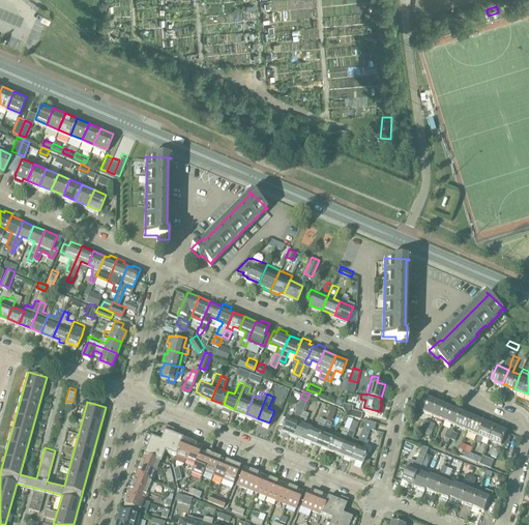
[(434,412),(439,399),(428,394),(421,407),(434,412)]
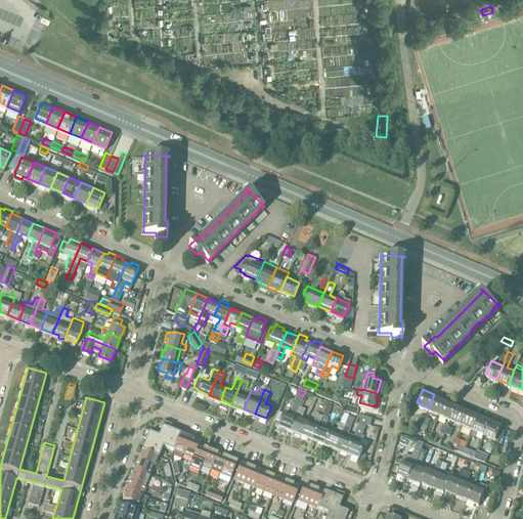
[(278,423),(290,427),(298,407),(300,403),(303,396),(297,393),(291,408),(290,413),(279,408),(276,416),(280,417),(278,423)]
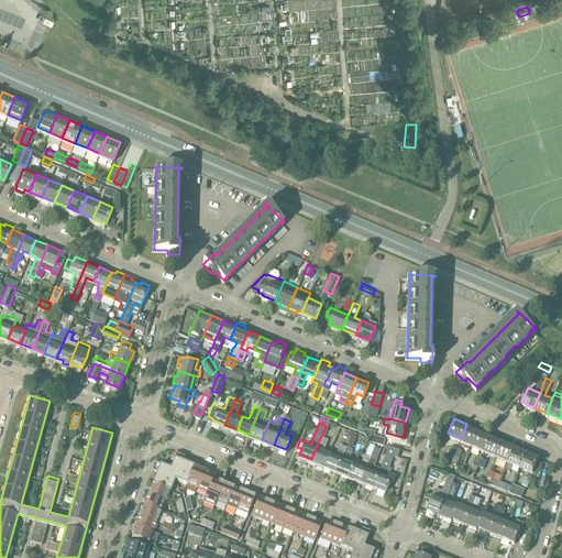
[(473,444),(478,429),(466,424),(461,438),(473,444)]
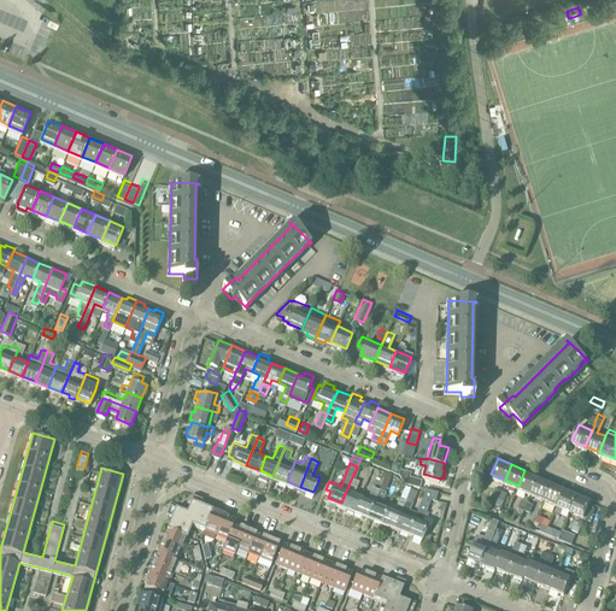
[(412,468),(400,465),(399,469),(405,480),(421,483),(423,476),(411,473),(412,468)]
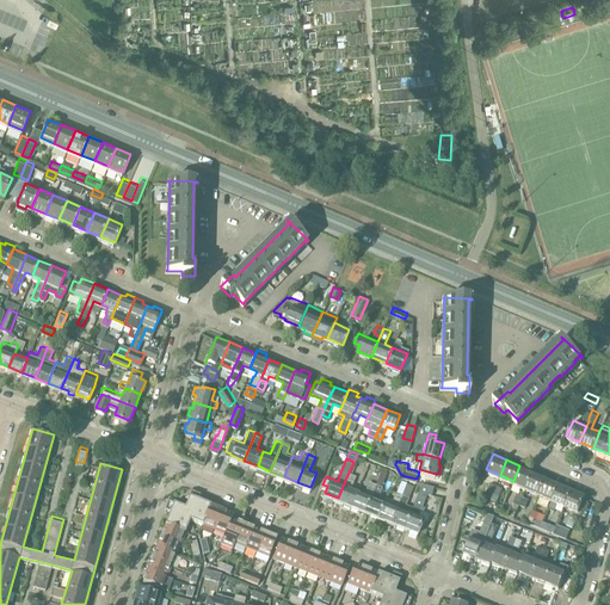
[(533,470),(519,465),(513,481),(527,487),(533,470)]
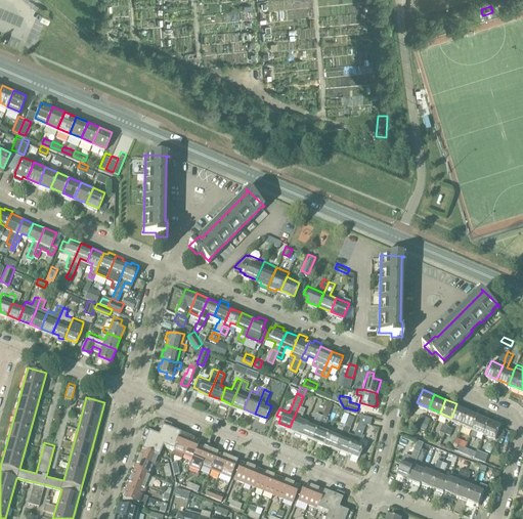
[(456,403),(451,418),(463,422),(469,408),(456,403)]
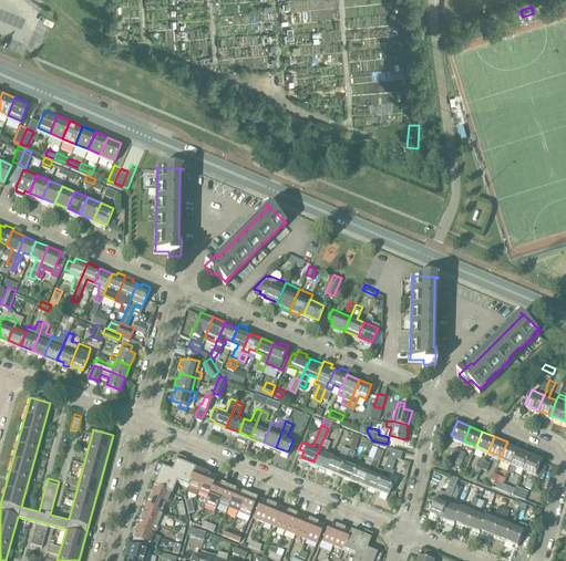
[(326,450),(329,444),(322,440),(314,461),(326,467),(331,453),(326,450)]
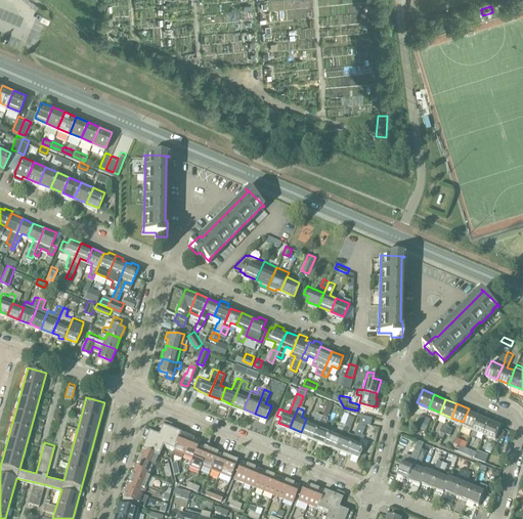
[(474,427),(480,414),(469,408),(463,422),(473,427),(474,427)]
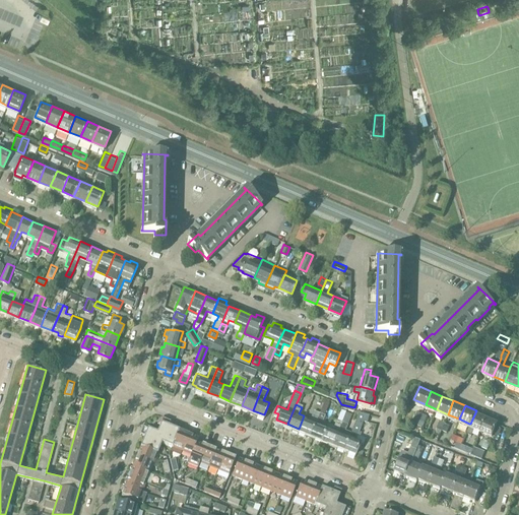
[(349,434),(344,447),(355,451),(361,439),(357,437),(364,417),(368,419),(370,411),(360,408),(351,429),(349,434)]
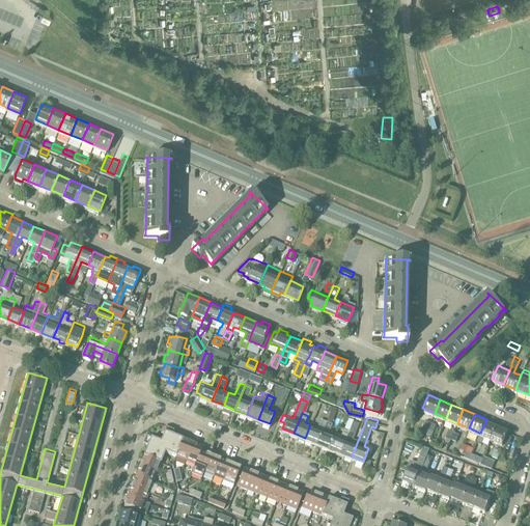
[(427,431),(431,419),(426,417),(422,428),(427,431)]
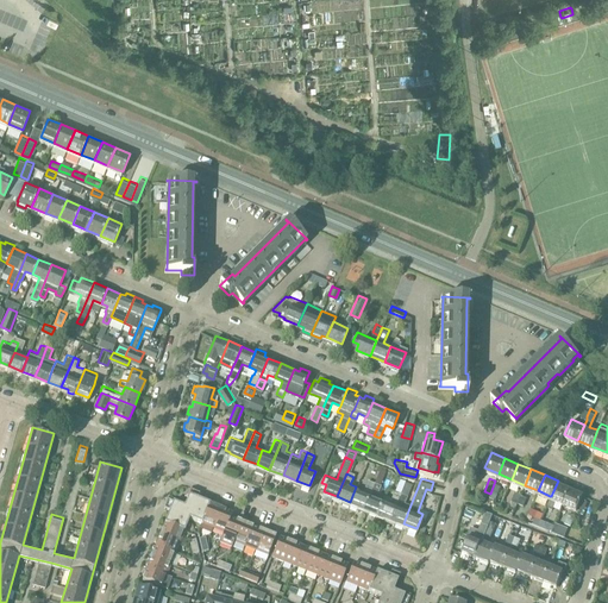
[(378,490),(382,482),(375,479),(373,485),(373,488),(378,490)]
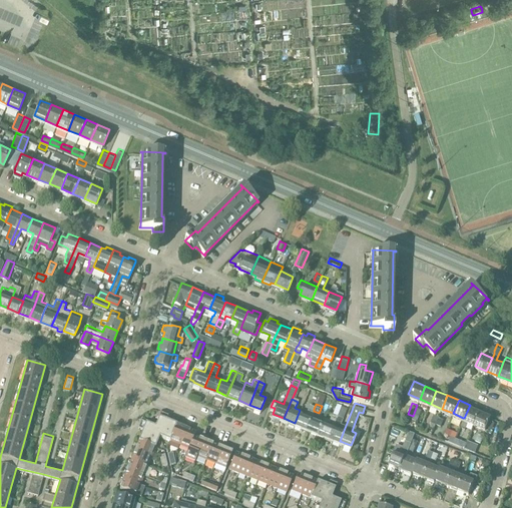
[(474,407),(470,405),(464,418),(463,418),(461,423),(461,424),(466,426),(468,420),(475,423),(481,410),(482,407),(475,404),(474,407)]
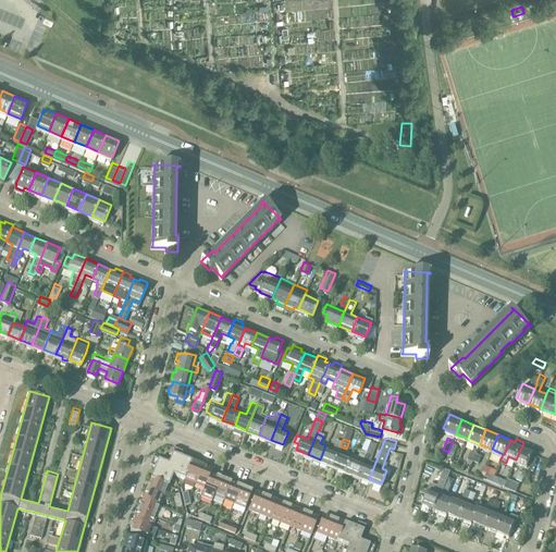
[(453,440),(448,452),(454,454),(458,442),(453,440)]
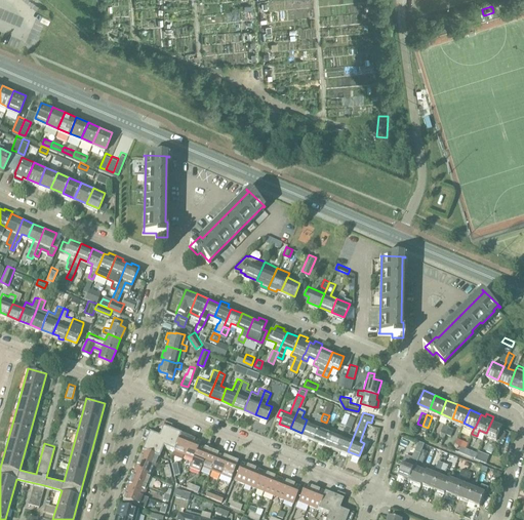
[(313,437),(314,437),(319,425),(321,421),(321,418),(316,416),(313,423),(307,420),(301,433),(313,437)]
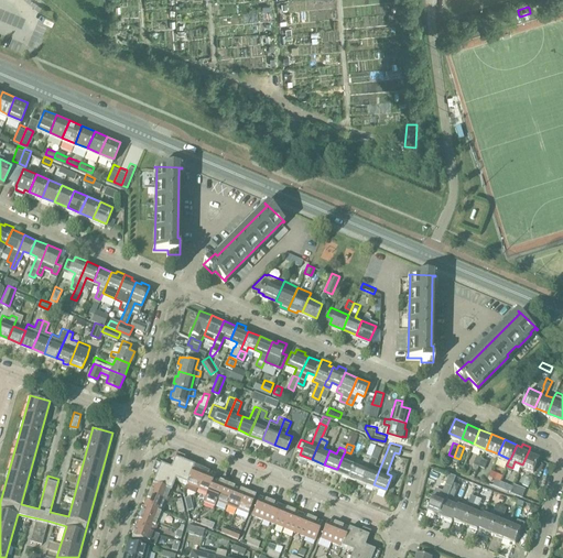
[(172,462),(177,476),(188,480),(195,461),(184,457),(186,451),(176,448),(174,453),(176,453),(173,462),(172,462)]
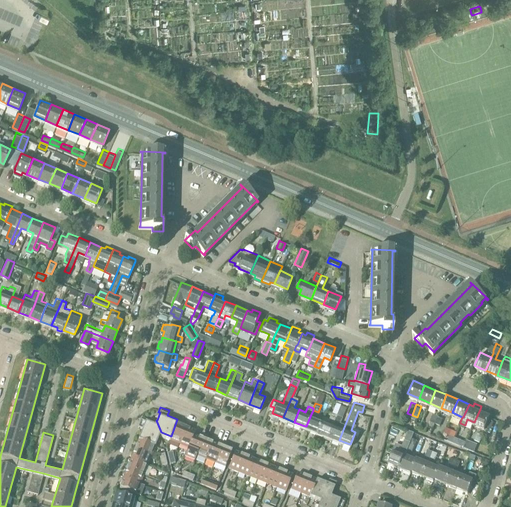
[(480,409),(474,422),(485,427),(491,414),(480,409)]
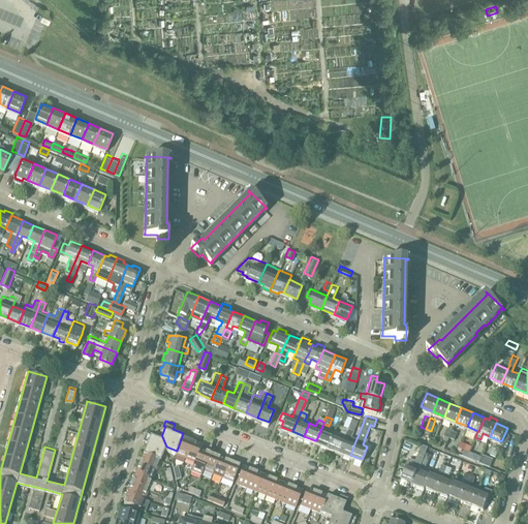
[(321,428),(316,440),(327,445),(333,432),(334,428),(329,426),(323,424),(321,428)]
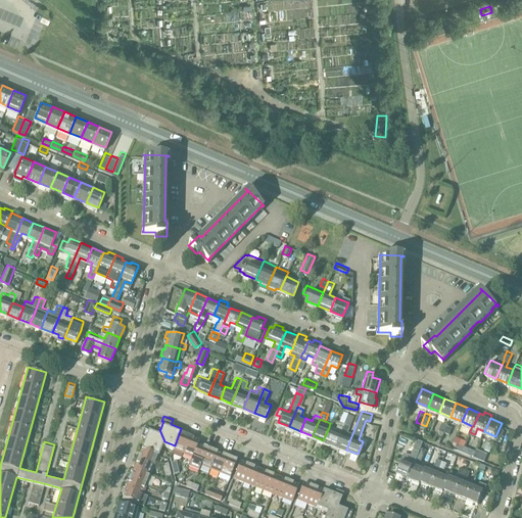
[(329,427),(323,440),(335,444),(340,432),(344,421),(339,419),(336,425),(330,423),(329,427)]
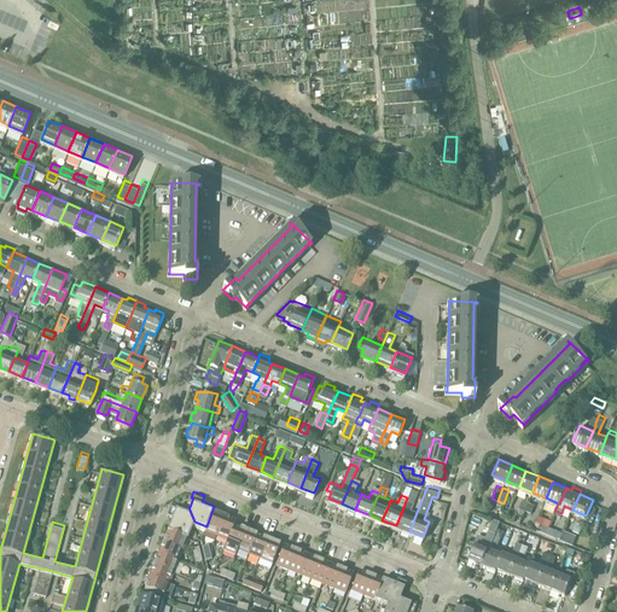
[(524,512),(525,507),(529,499),(523,496),(517,510),(524,512)]
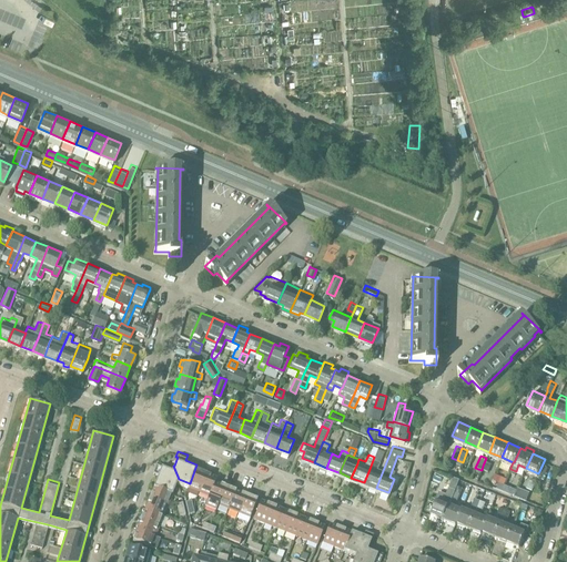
[(364,482),(376,488),(382,473),(384,468),(378,466),(381,459),(374,457),(370,469),(364,482)]
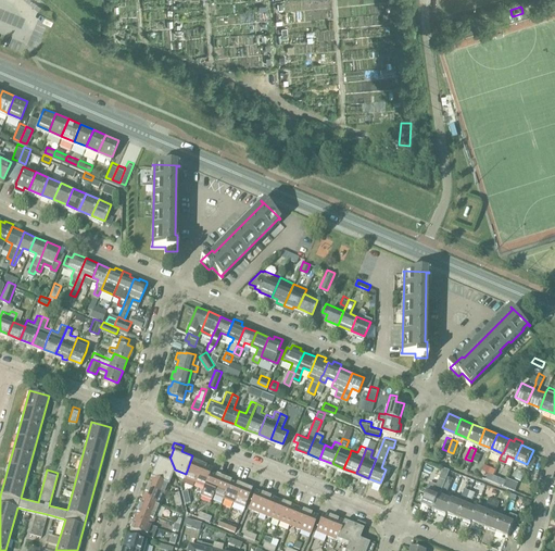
[(476,449),(472,456),(478,459),(481,451),(476,449)]
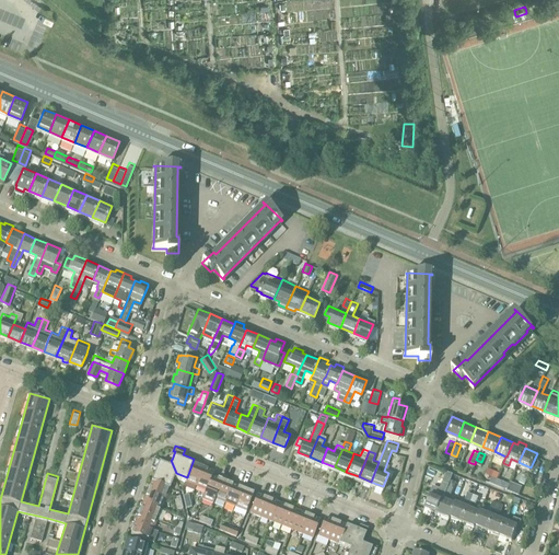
[(153,477),(171,484),(176,473),(171,460),(170,461),(161,458),(162,455),(156,453),(153,463),(158,465),(153,476),(153,477)]
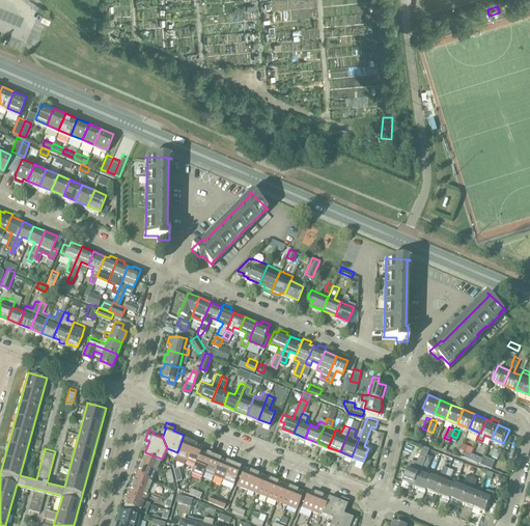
[(184,435),(177,452),(187,455),(194,439),(185,435),(184,435)]
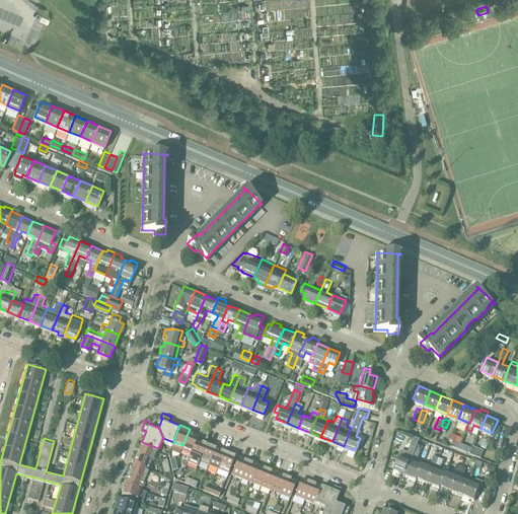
[(190,429),(182,445),(192,449),(193,449),(199,433),(190,429)]
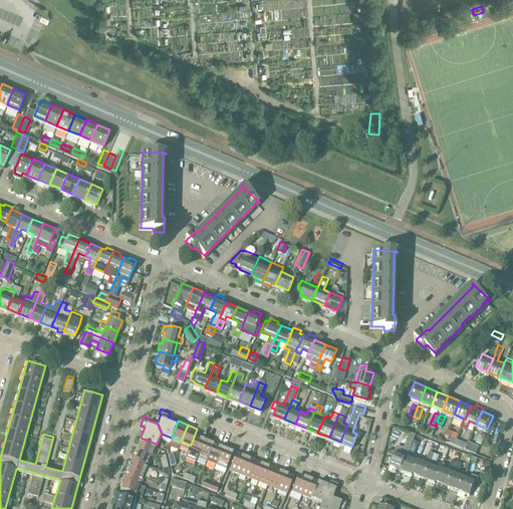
[(191,445),(190,445),(186,455),(196,459),(198,453),(199,453),(205,436),(196,433),(198,429),(197,429),(191,445)]
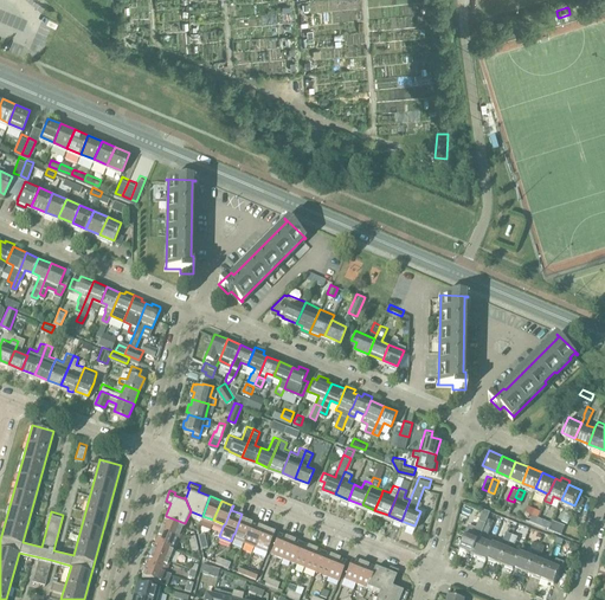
[(484,505),(480,517),(487,520),(488,515),(489,515),(491,508),(484,505)]
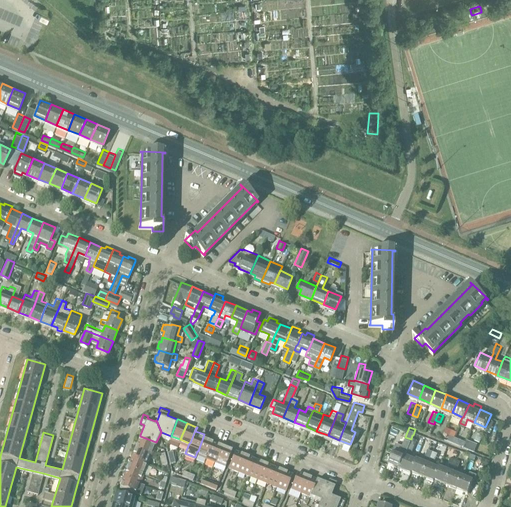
[(204,434),(198,451),(207,454),(214,438),(204,434)]
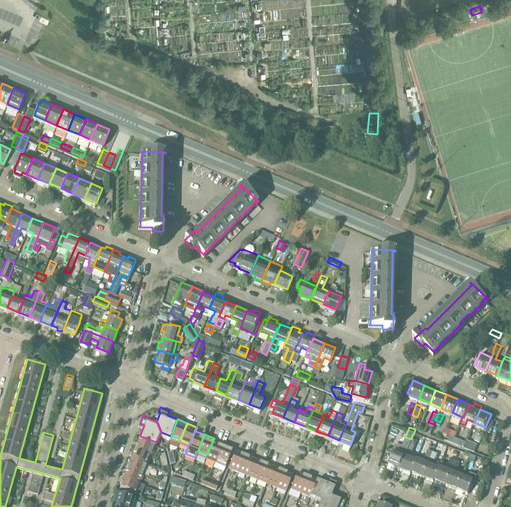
[(462,436),(455,434),(453,439),(460,442),(462,436)]
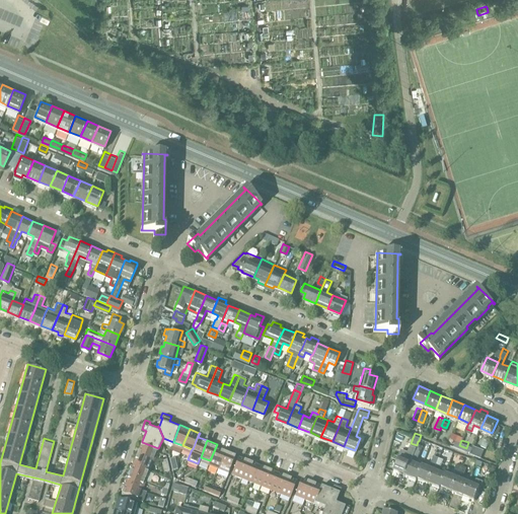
[(417,476),(418,475),(423,463),(422,462),(416,460),(423,443),(419,441),(418,441),(417,445),(405,472),(417,476)]
